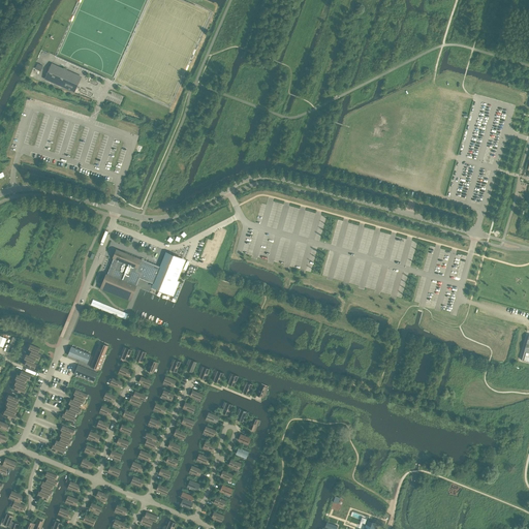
[(74,91),(81,78),(52,64),(45,79),(74,91)]
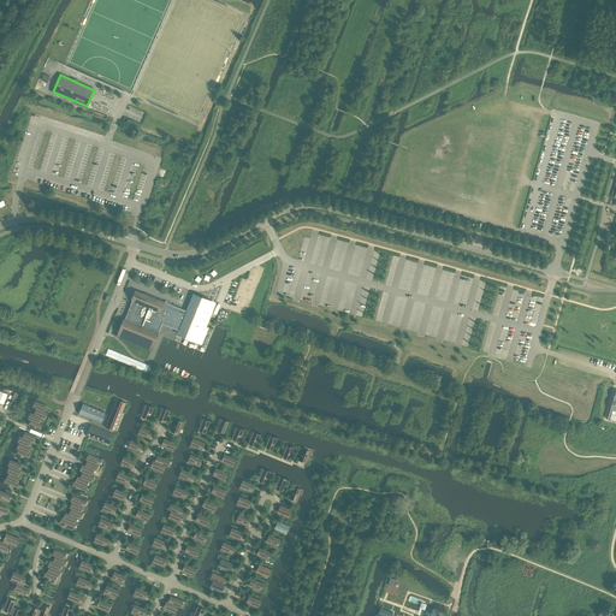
[(119,333),(118,337),(152,350),(159,333),(161,325),(163,324),(179,330),(178,332),(200,342),(206,327),(208,318),(214,304),(193,296),(187,311),(146,294),(137,290),(132,301),(131,303),(125,319),(119,332),(119,333)]
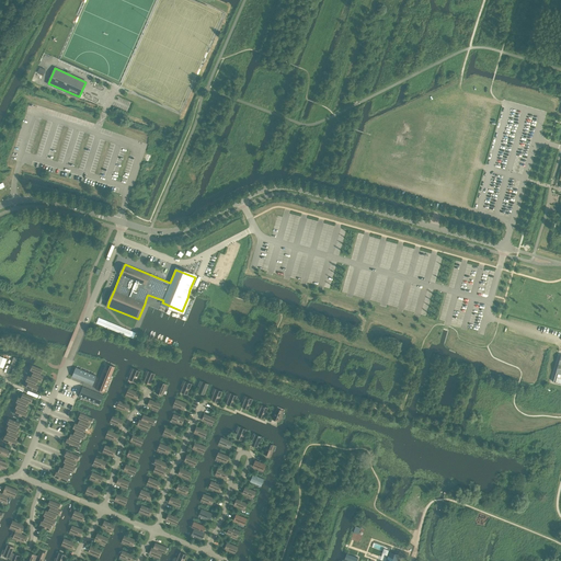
[(106,321),(104,327),(109,329),(110,327),(117,330),(116,332),(129,336),(132,331),(106,321)]
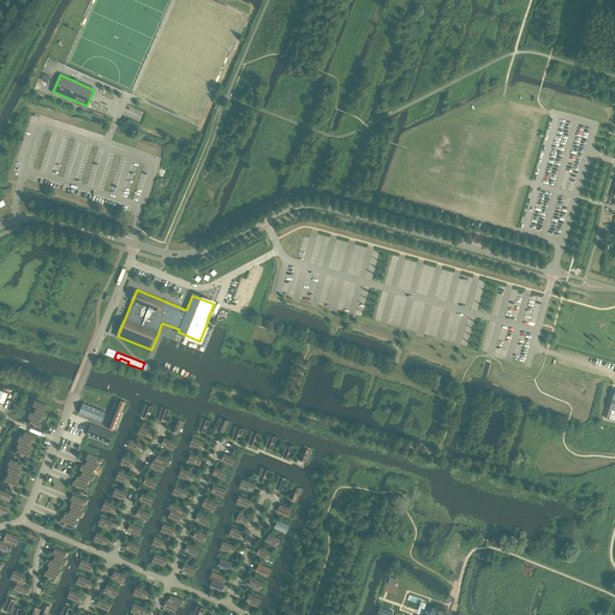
[(15,392),(11,401),(18,404),(22,394),(15,392)]
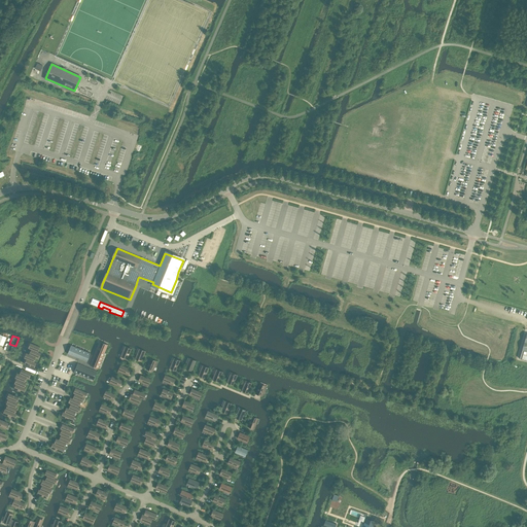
[(96,349),(105,353),(108,345),(100,341),(96,349)]
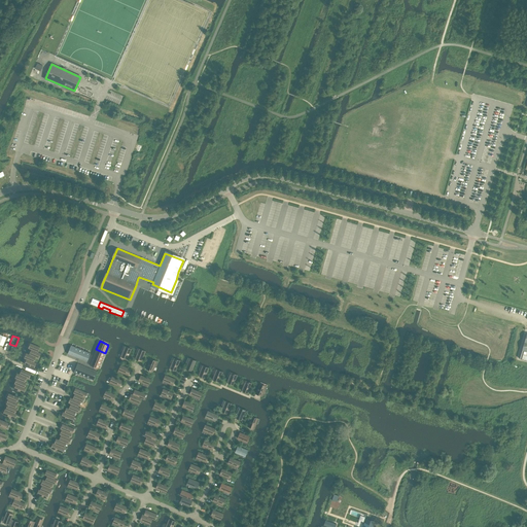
[(29,349),(32,350),(37,352),(39,347),(31,344),(29,349)]
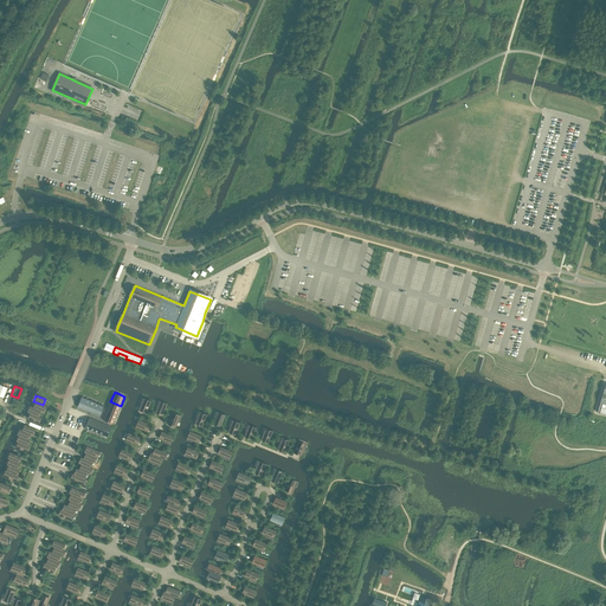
[(142,408),(141,411),(147,413),(150,403),(146,400),(143,405),(141,404),(140,407),(142,408)]
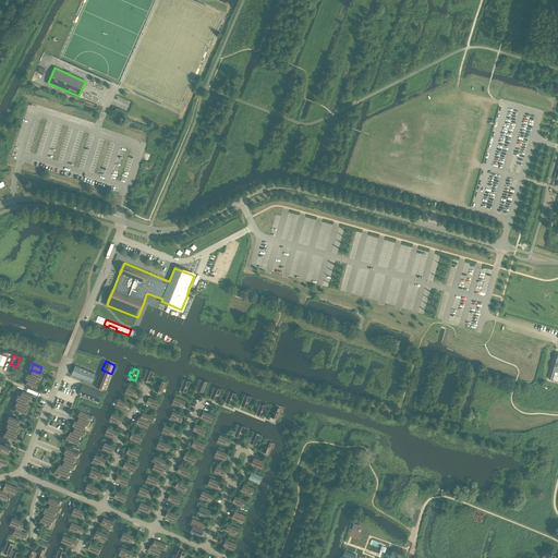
[(43,374),(39,373),(34,371),(32,375),(37,378),(40,379),(43,374)]
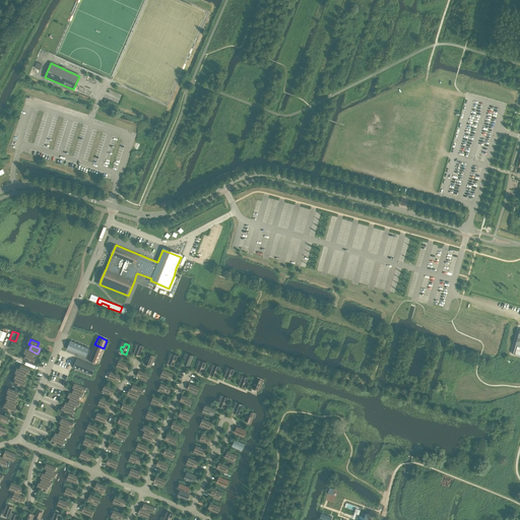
[(135,349),(134,351),(135,352),(134,354),(139,356),(142,350),(143,347),(138,345),(136,349),(135,349)]
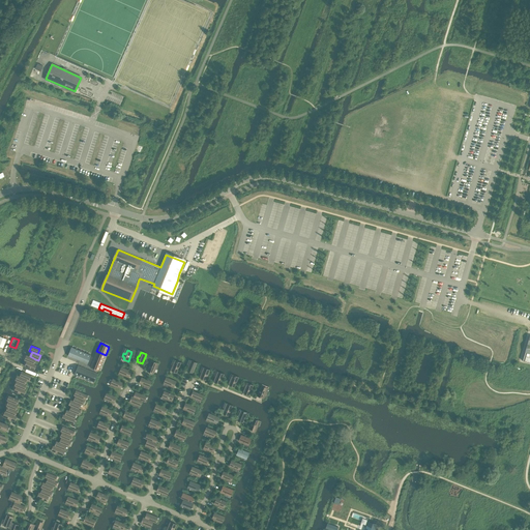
[(28,355),(27,355),(25,360),(27,361),(34,363),(35,359),(30,356),(28,355)]
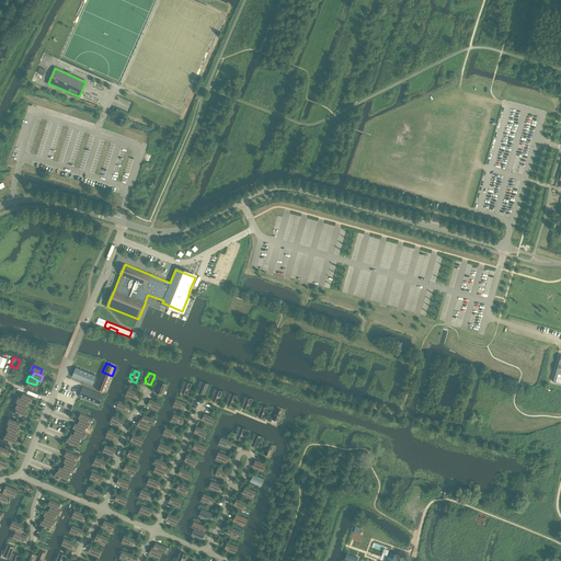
[(38,386),(36,385),(29,382),(26,388),(36,391),(38,386)]
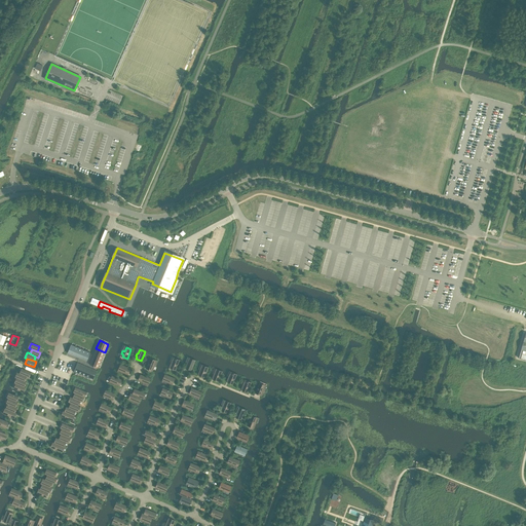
[(151,371),(152,368),(153,369),(154,366),(153,366),(155,361),(150,359),(146,369),(151,371)]
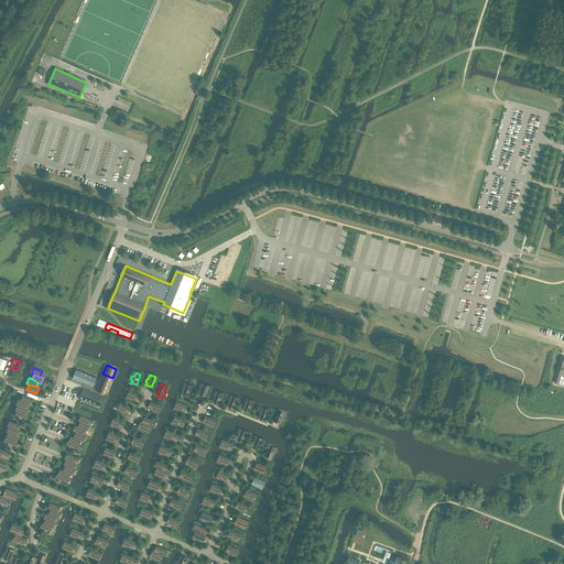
[(184,389),(183,391),(184,392),(183,396),(188,398),(191,391),(193,387),(187,384),(185,389),(184,389)]
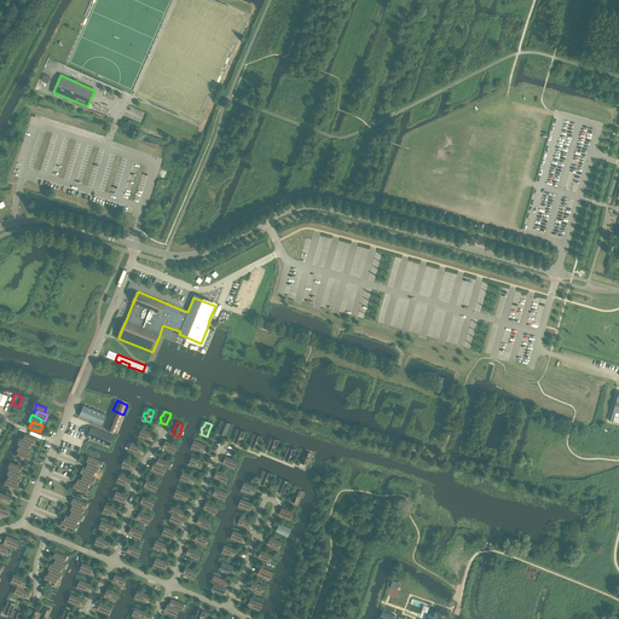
[(221,428),(220,427),(219,429),(220,431),(219,434),(225,437),(226,434),(230,424),(224,422),(221,428)]
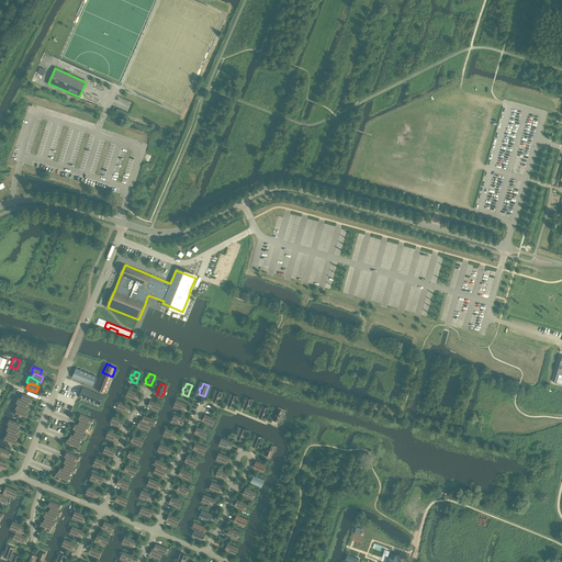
[(130,390),(127,395),(137,398),(139,394),(130,390)]
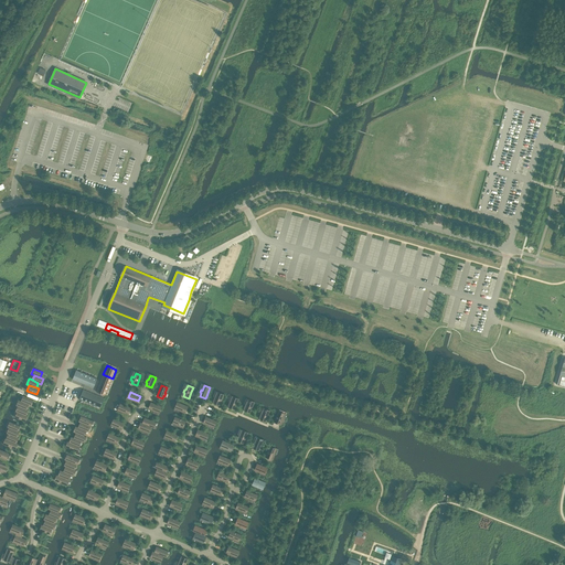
[(214,400),(215,401),(214,403),(220,406),(223,396),(224,395),(219,393),(216,397),(215,397),(214,400)]
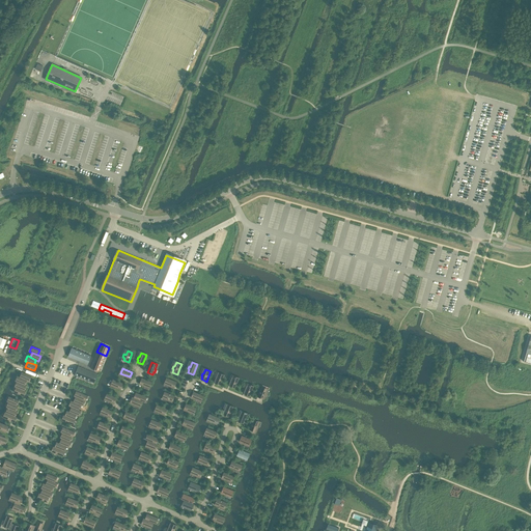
[(31,375),(23,372),(21,378),(27,380),(29,381),(31,375)]
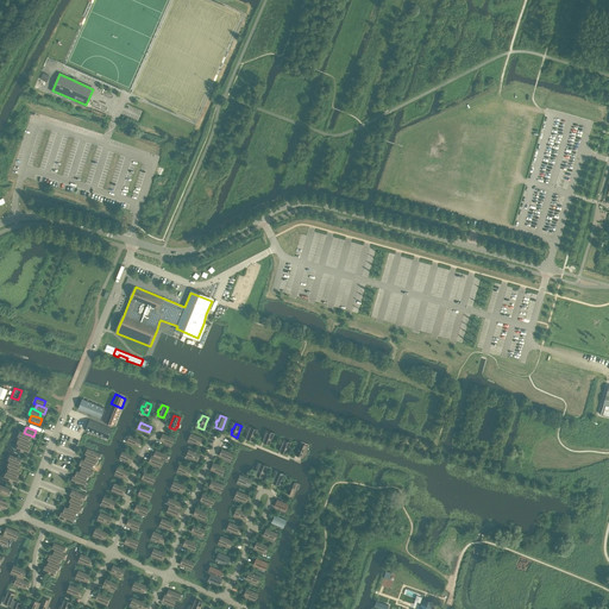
[(252,443),(256,434),(257,431),(251,428),(250,433),(248,433),(246,435),(249,437),(248,439),(252,443)]
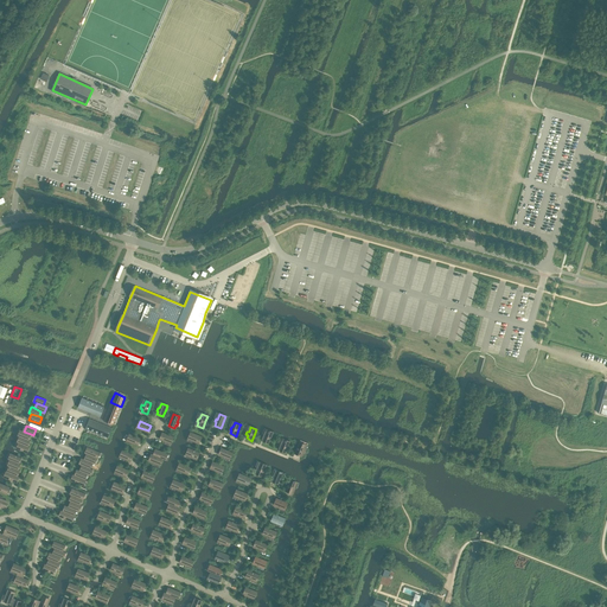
[(24,432),(20,430),(18,436),(20,436),(29,440),(31,434),(24,432)]
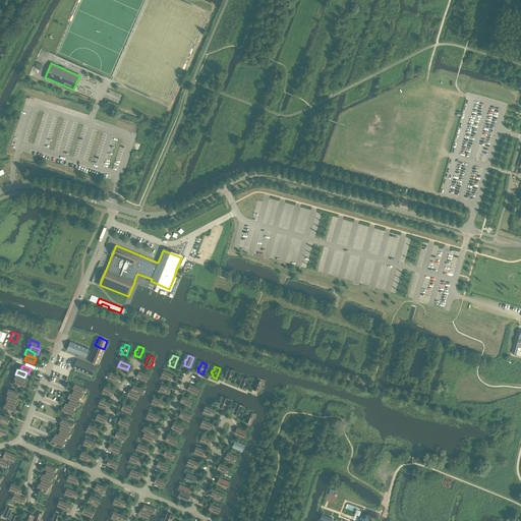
[(230,369),(228,373),(226,373),(225,375),(227,377),(226,379),(231,381),(233,374),(235,371),(230,369)]
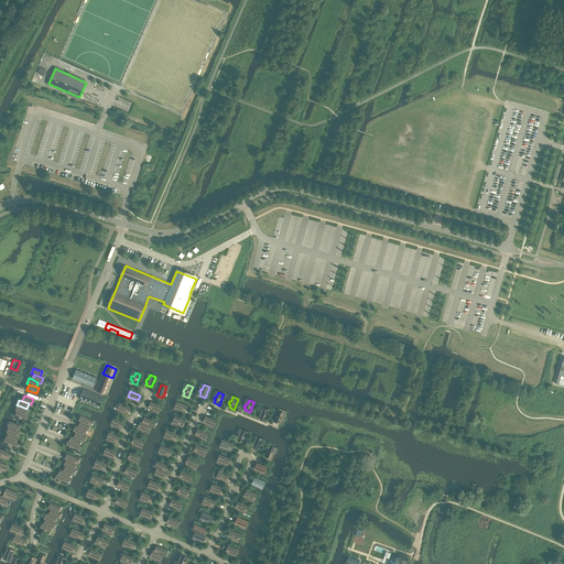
[(148,407),(158,411),(159,411),(161,405),(151,401),(148,407)]
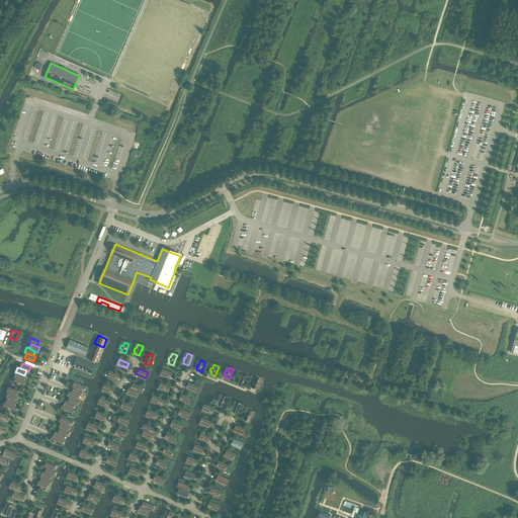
[(165,376),(167,378),(168,376),(170,377),(172,372),(163,368),(161,373),(165,375),(165,376)]
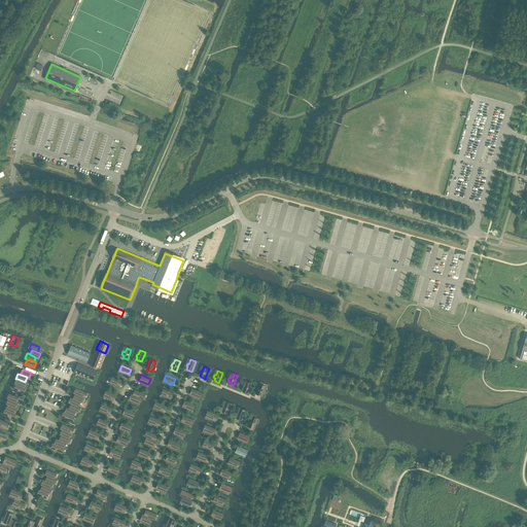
[(123,381),(114,377),(113,377),(111,382),(119,385),(120,386),(123,381)]
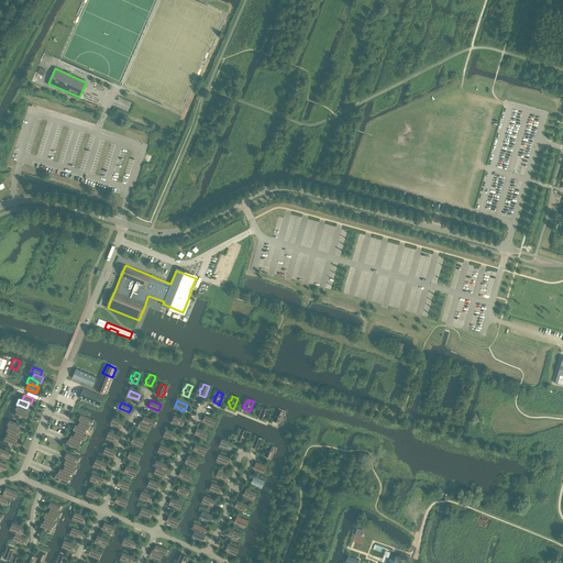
[(19,405),(17,410),(18,411),(18,410),(25,414),(28,408),(26,408),(19,405)]
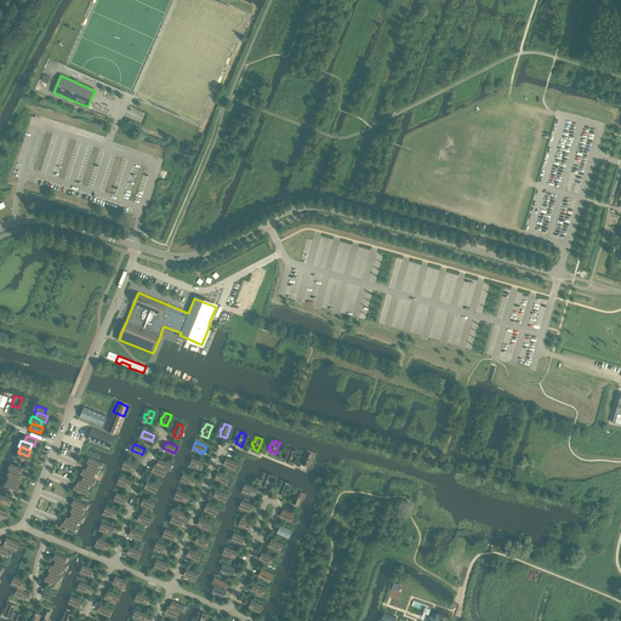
[(288,455),(286,457),(288,459),(286,461),(292,463),(297,453),(291,450),(289,455),(288,455)]
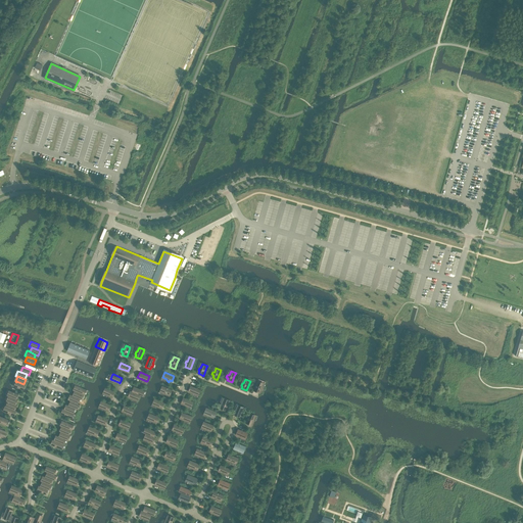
[(14,386),(18,388),(22,390),(25,385),(24,384),(16,381),(16,382),(14,385),(14,386)]
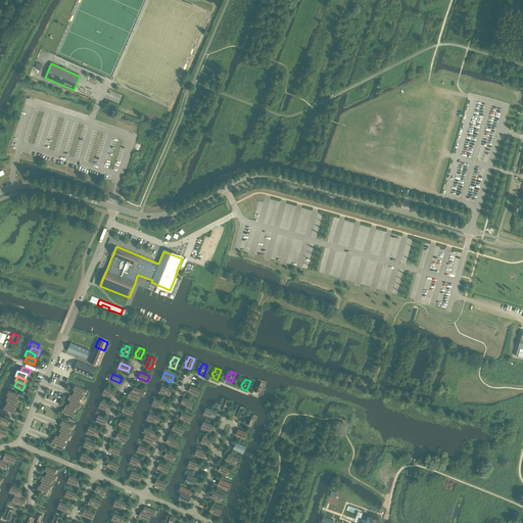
[(262,388),(260,387),(262,385),(263,383),(257,381),(256,383),(253,390),(258,393),(259,390),(260,391),(262,388)]
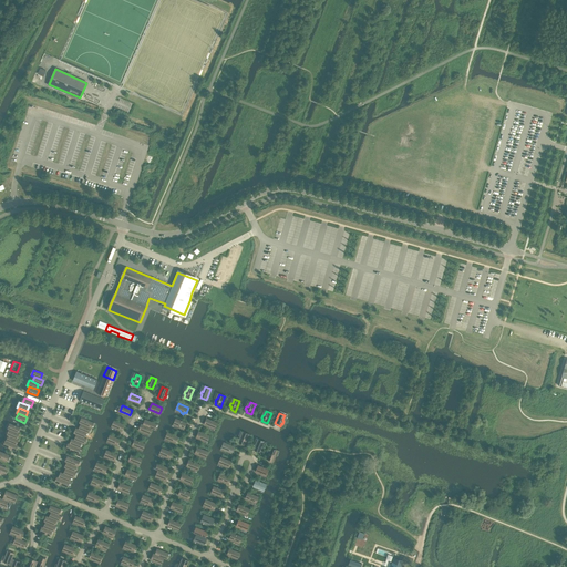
[(80,423),(81,424),(90,428),(91,428),(93,422),(86,420),(82,418),(80,423)]
